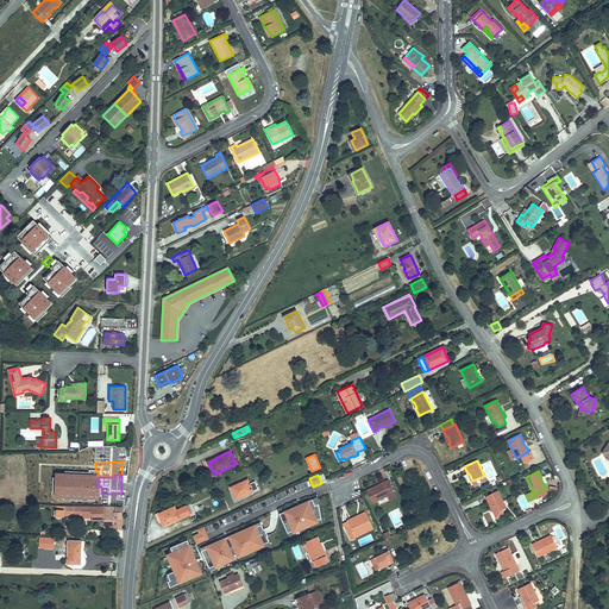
[(487,481),(484,476),(472,481),(471,482),(473,487),(487,481)]
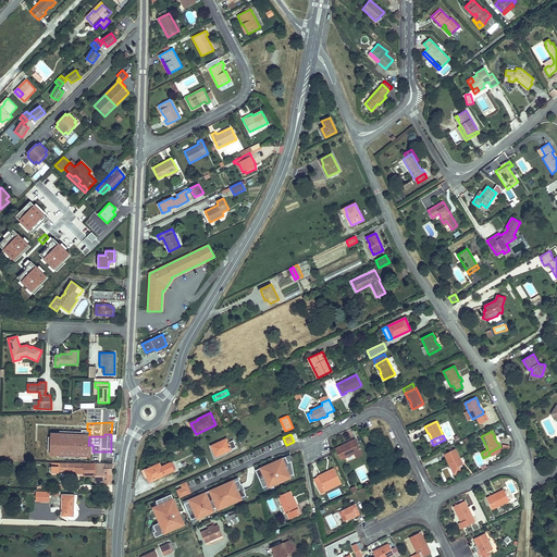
[(231,449),(229,443),(226,438),(211,446),(215,457),(231,449)]
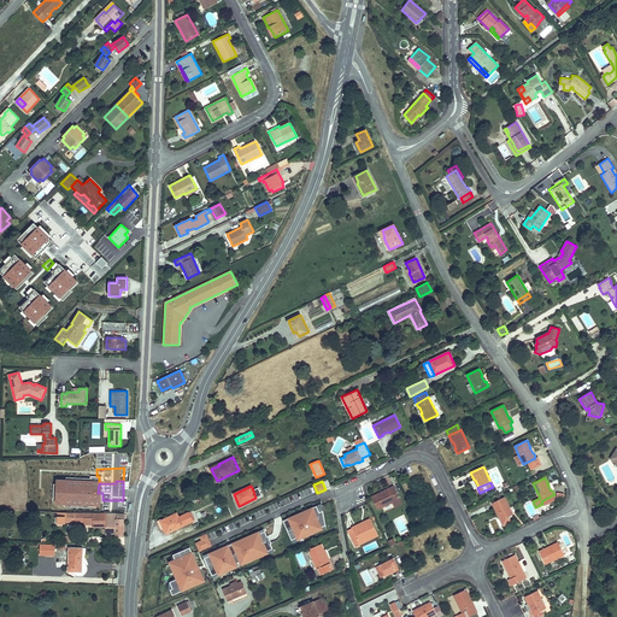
[(377,510),(393,503),(400,499),(394,486),(389,488),(389,489),(383,492),(371,497),(377,510)]
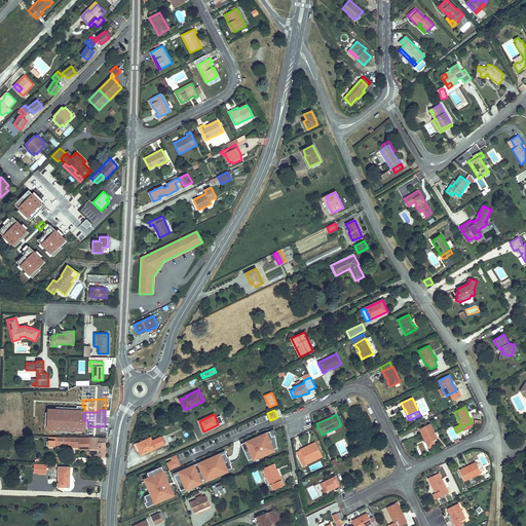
[(461,427),(462,429),(463,430),(474,425),(474,424),(473,421),(461,427)]
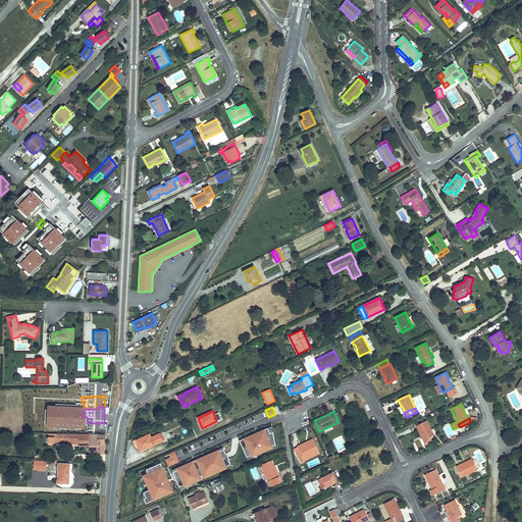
[(430,430),(431,430),(426,420),(416,425),(425,446),(432,441),(430,437),(433,435),(430,430)]
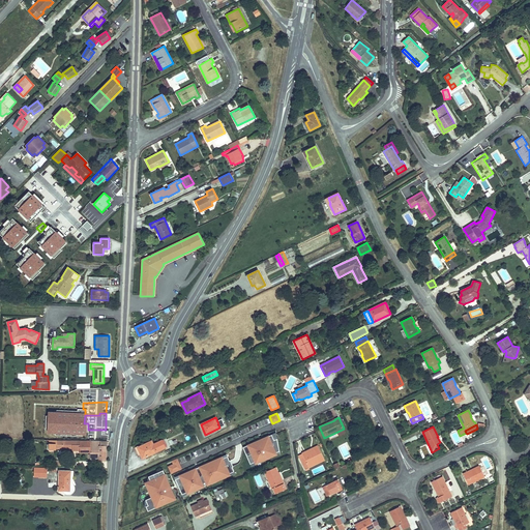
[(243,447),(251,464),(255,462),(256,464),(263,461),(263,459),(269,455),(269,458),(277,454),(276,452),(280,451),(277,438),(274,440),(272,435),(272,434),(263,438),(264,440),(256,444),(255,442),(243,447)]
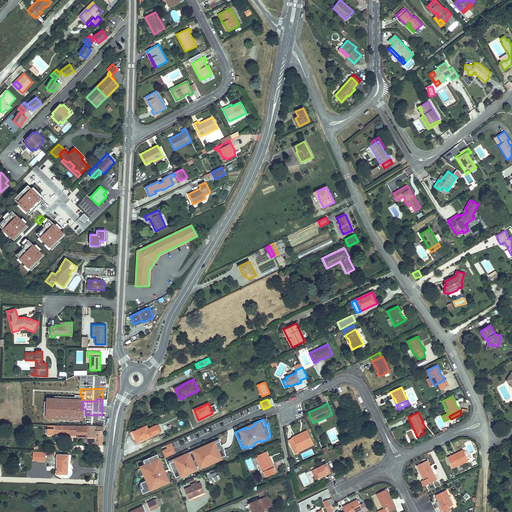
[(48,429),(48,434),(54,434),(54,433),(77,433),(77,435),(77,437),(87,437),(87,445),(102,445),(102,431),(103,431),(104,427),(88,426),(55,426),(55,425),(48,425),(48,429)]
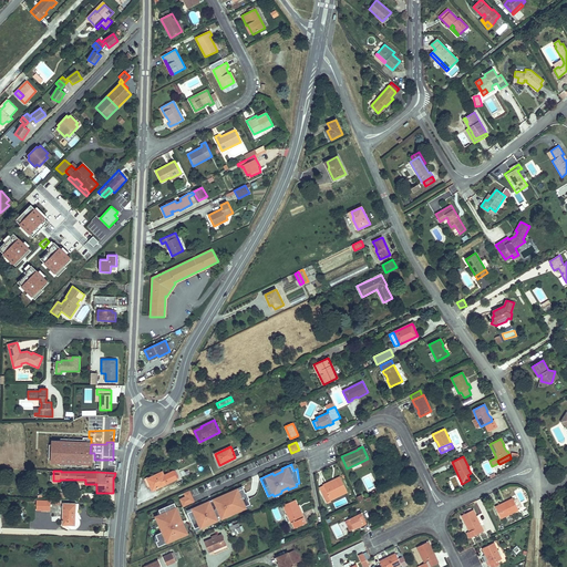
[(177,478),(174,471),(165,475),(163,471),(147,478),(153,491),(177,478)]
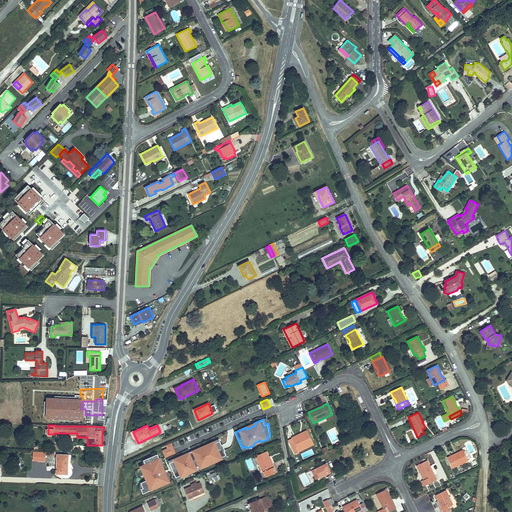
[(404,434),(408,442),(417,438),(416,435),(414,436),(412,430),(404,434)]
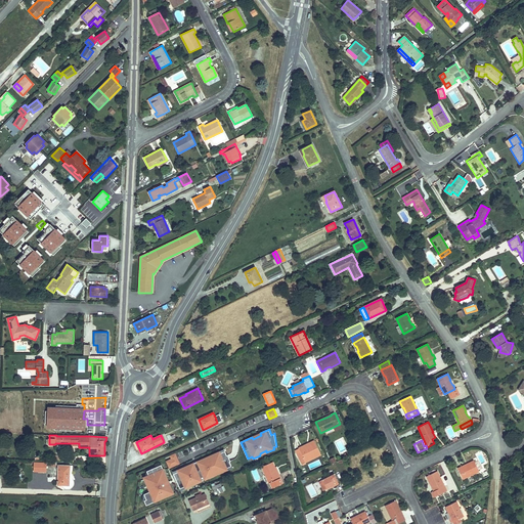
[(299,448),(303,456),(301,457),(302,459),(301,459),(303,462),(312,456),(313,459),(321,454),(315,443),(308,447),(306,444),(299,448)]
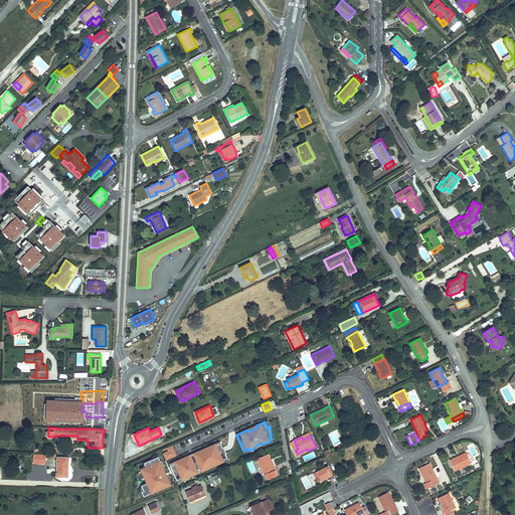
[(298,449),(294,441),(291,443),(297,456),(308,451),(307,449),(298,454),(296,451),(297,451),(296,450),(298,449)]
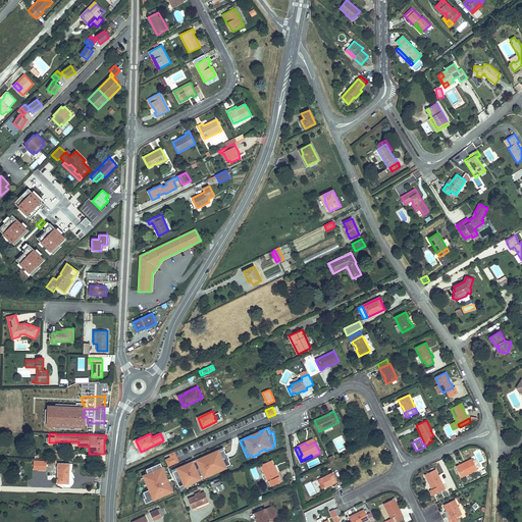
[(177,470),(172,472),(179,486),(184,484),(185,486),(192,483),(192,482),(196,480),(196,481),(201,479),(201,478),(204,477),(204,478),(208,476),(208,474),(212,472),(213,474),(217,472),(217,470),(221,468),(222,470),(226,468),(226,466),(230,464),(224,450),(219,452),(218,450),(214,452),(215,453),(210,455),(209,454),(205,456),(206,457),(201,459),(200,458),(196,460),(197,462),(194,463),(193,461),(189,463),(189,465),(185,466),(185,465),(176,468),(177,470)]
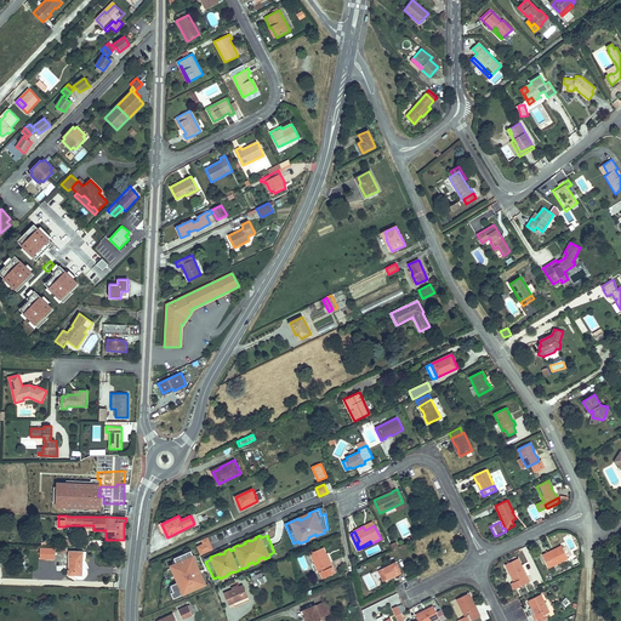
[(198,547),(201,554),(212,550),(208,537),(201,540),(204,543),(198,547)]
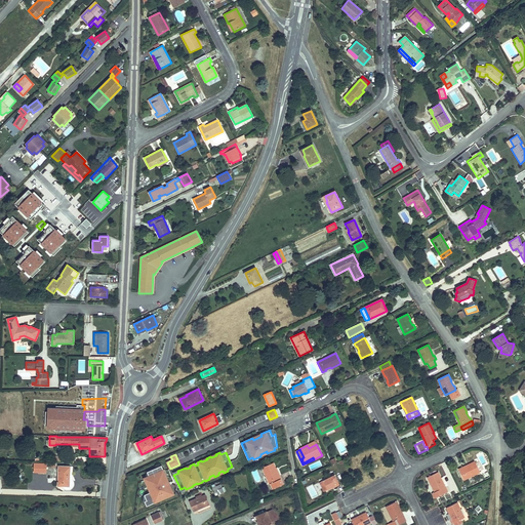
[(480,473),(475,461),(469,465),(462,468),(458,470),(463,480),(480,473)]
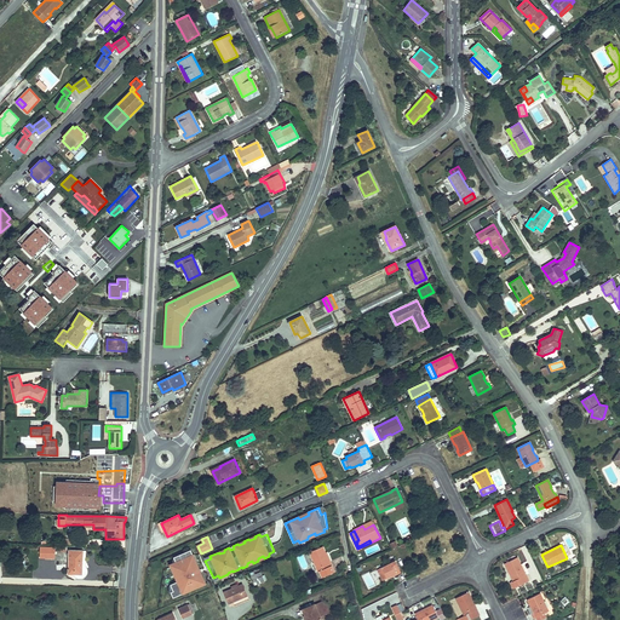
[(322,578),(334,573),(329,561),(327,562),(323,555),(326,554),(323,546),(310,552),(317,572),(320,572),(322,578)]
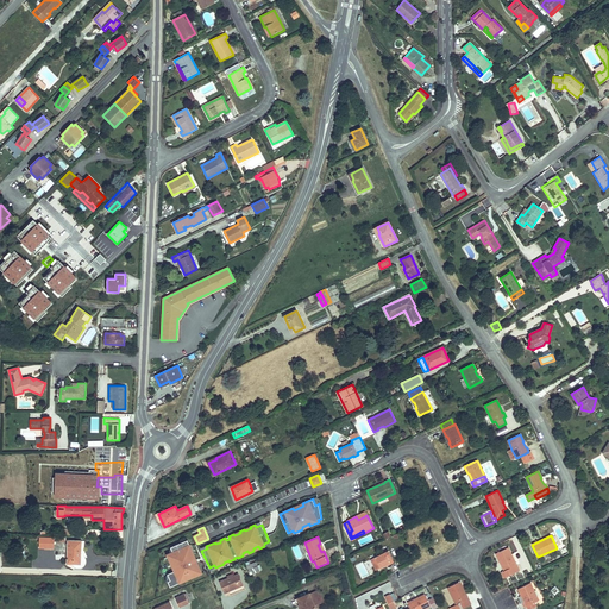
[(54,548),(55,539),(39,538),(39,547),(54,548)]
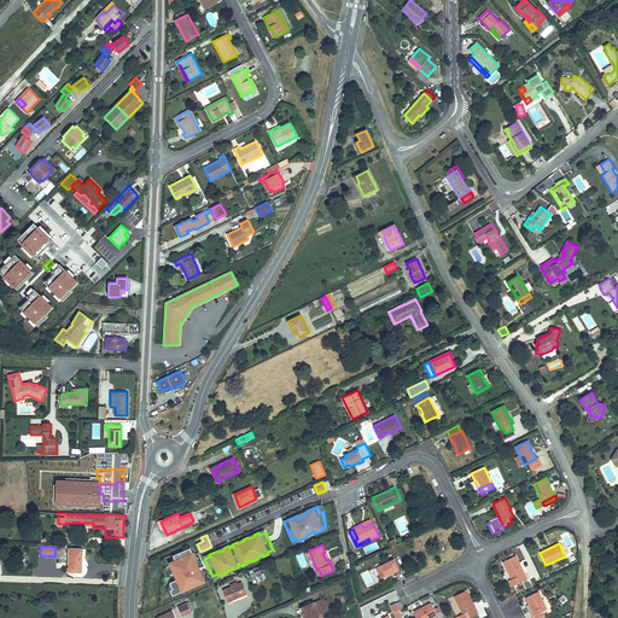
[(69,548),(68,569),(75,569),(75,572),(82,572),(83,549),(69,548)]
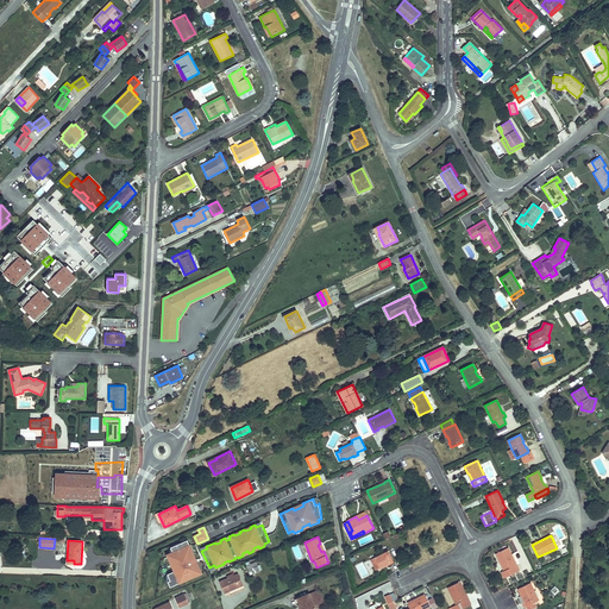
[(188,540),(170,547),(174,554),(169,556),(173,565),(175,564),(177,570),(168,575),(170,581),(168,582),(170,588),(184,581),(183,579),(195,575),(196,576),(202,573),(193,551),(190,552),(188,546),(189,545),(188,540)]
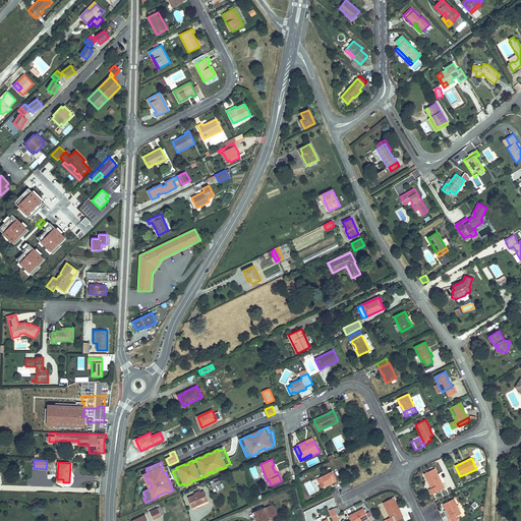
[(277,471),(281,481),(282,480),(275,465),(272,466),(275,472),(277,471)]
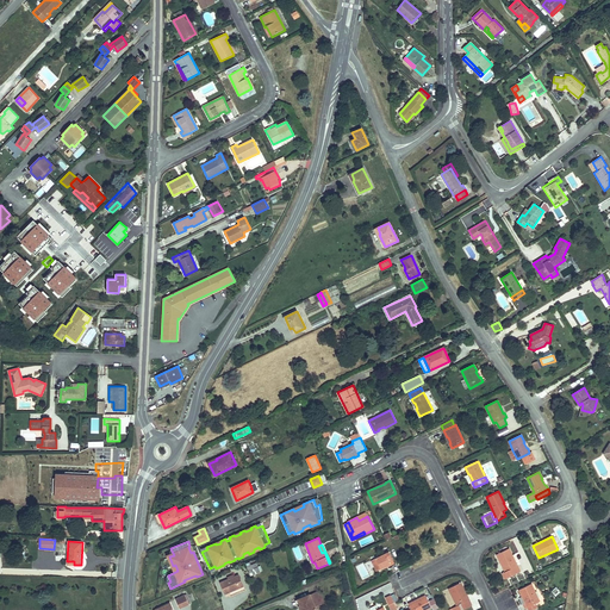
[(509,548),(497,554),(505,572),(508,578),(521,572),(517,566),(518,566),(516,561),(515,562),(511,556),(512,555),(509,548)]
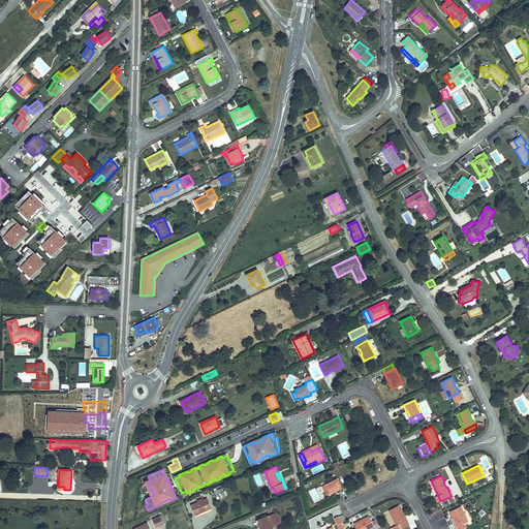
[(342,489),(337,478),(333,480),(325,485),(329,490),(330,493),(331,494),(338,490),(338,491),(342,489)]
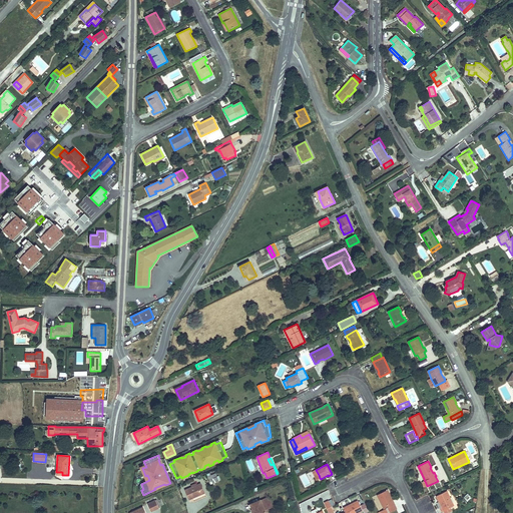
[(201,484),(197,485),(192,487),(185,490),(188,499),(204,493),(201,484)]
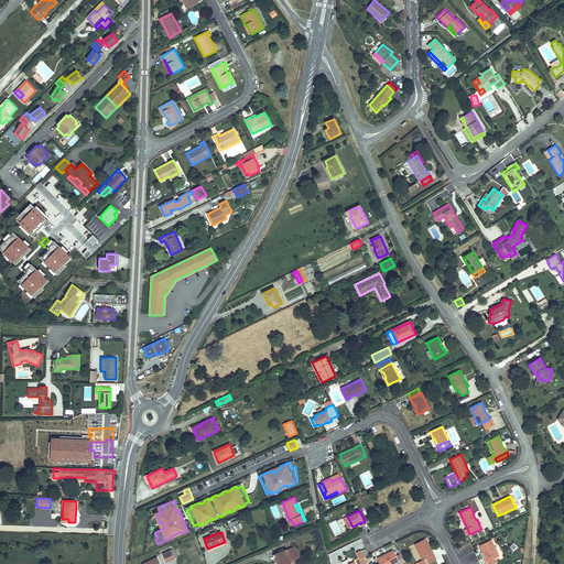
[(426,539),(414,544),(421,556),(422,560),(419,562),(419,563),(426,563),(436,560),(434,555),(434,554),(433,551),(431,551),(429,545),(430,545),(426,539)]
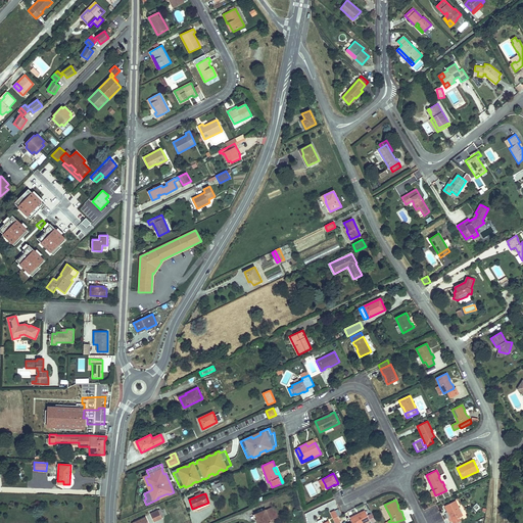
[(446,513),(448,518),(449,517),(452,521),(453,521),(453,522),(456,522),(461,521),(459,518),(463,516),(456,501),(444,506),(447,512),(446,513)]
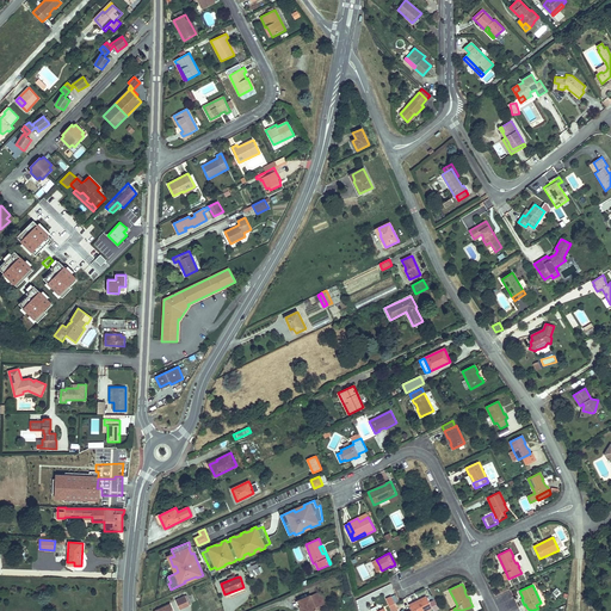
[(550,594),(555,599),(562,593),(557,588),(550,594)]
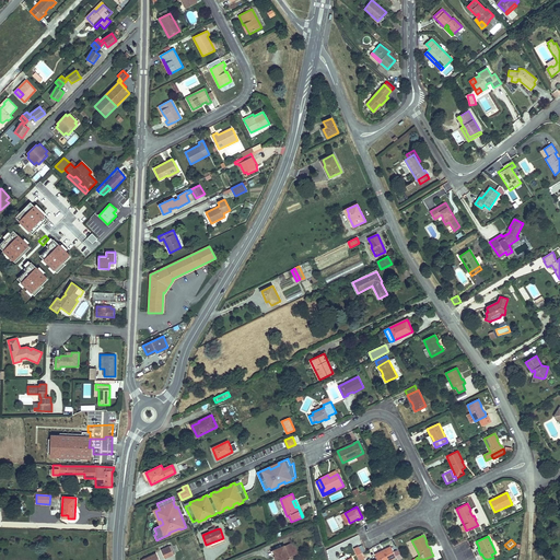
[(418,552),(411,540),(408,543),(413,555),(418,552)]
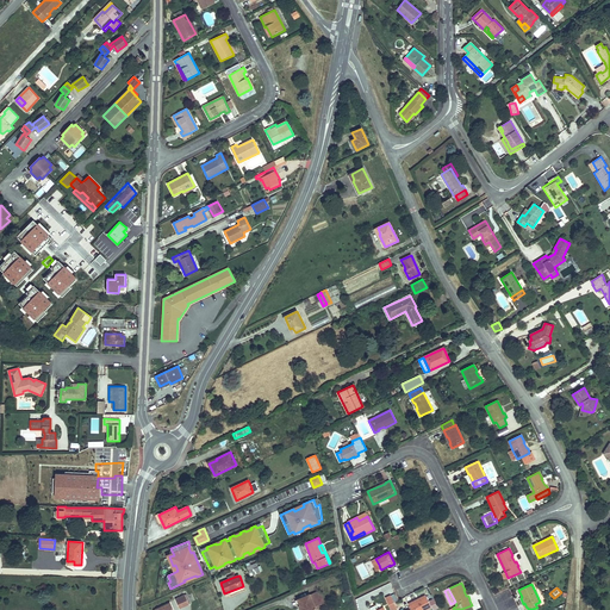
[(317,592),(298,599),(300,607),(299,607),(300,609),(316,609),(315,607),(322,604),(317,592)]
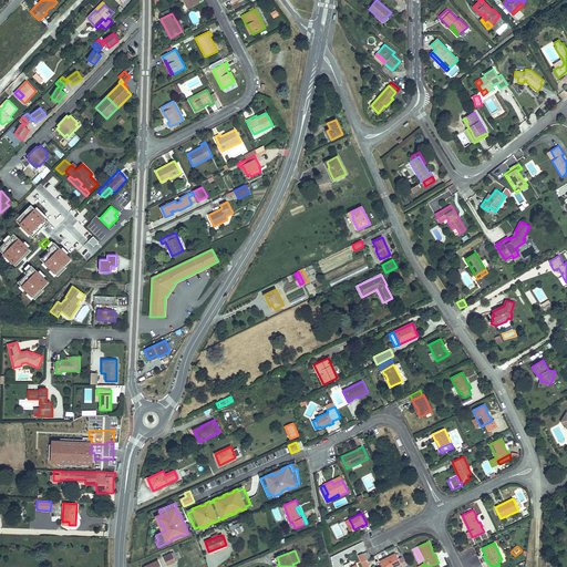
[(167,566),(176,562),(172,553),(163,557),(167,566)]
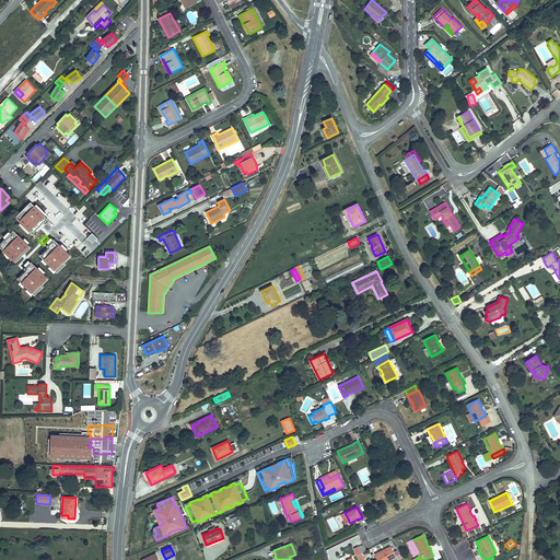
[(380,553),(378,552),(374,553),(377,559),(375,559),(392,559),(393,559),(396,558),(391,547),(384,550),(385,550),(380,553)]
